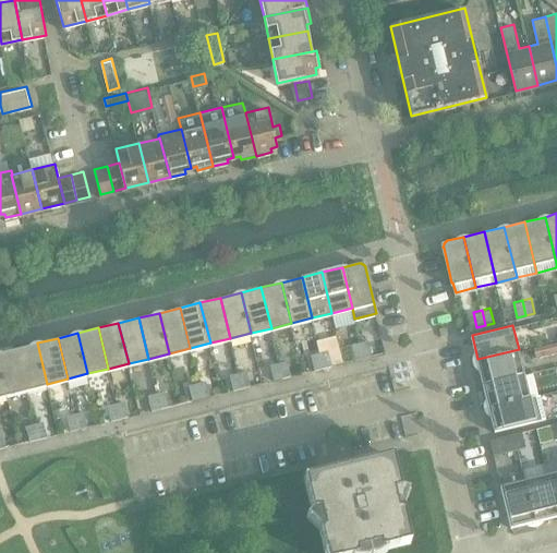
[(361,340),(364,356),(372,353),(368,338),(361,340)]
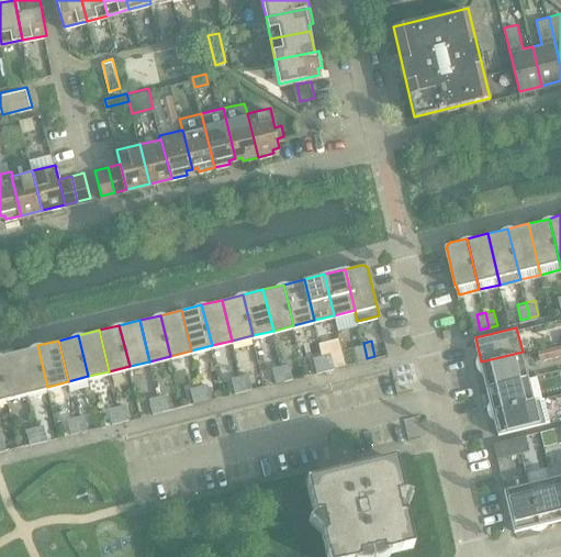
[(560,342),(538,348),(540,357),(560,352),(560,342)]
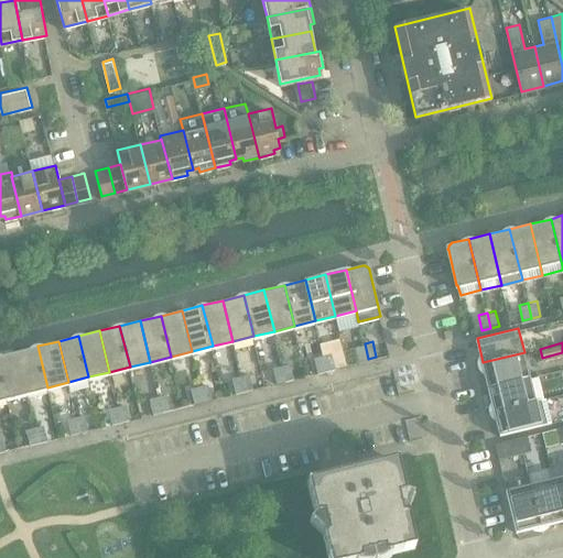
[(365,343),(355,346),(359,361),(368,359),(365,343)]
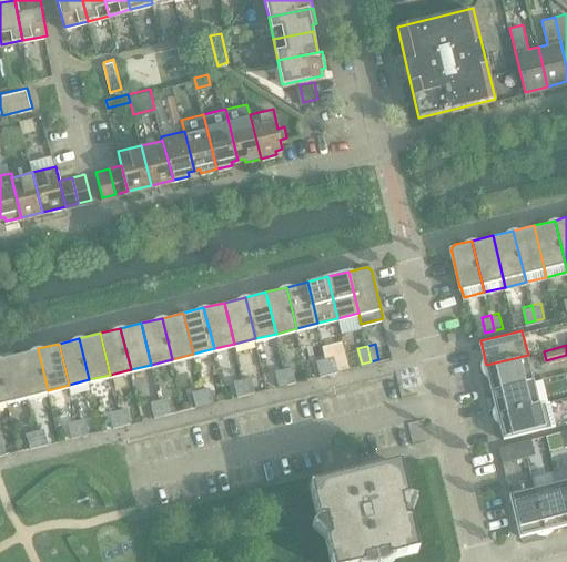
[(38,348),(17,354),(28,395),(48,390),(38,348)]
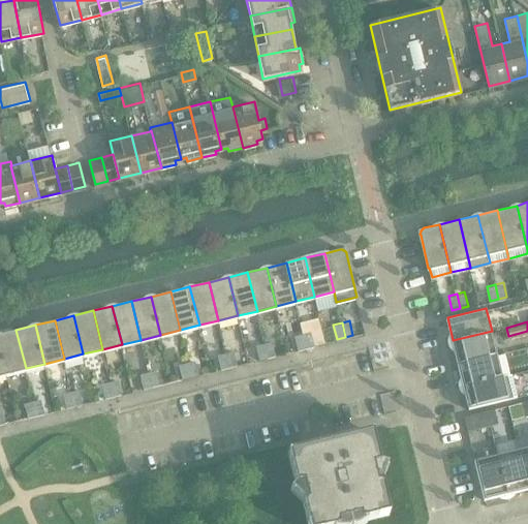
[(16,330),(0,333),(0,348),(6,373),(26,368),(16,330)]
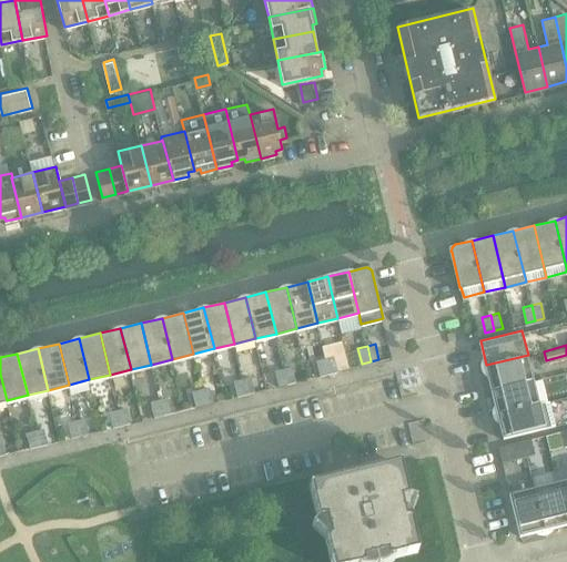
[(325,356),(330,371),(337,369),(334,354),(325,356)]
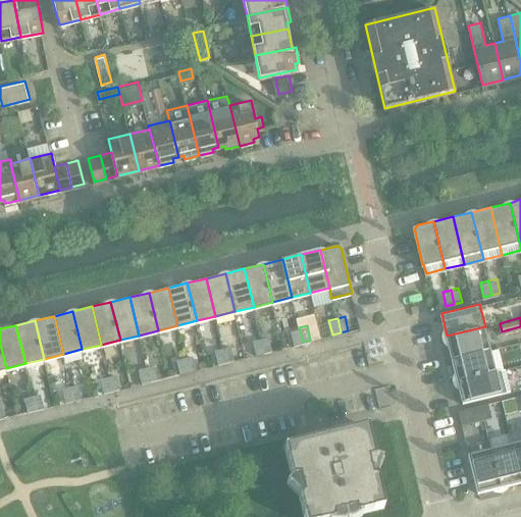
[(485,326),(447,335),(452,357),(490,348),(485,326)]
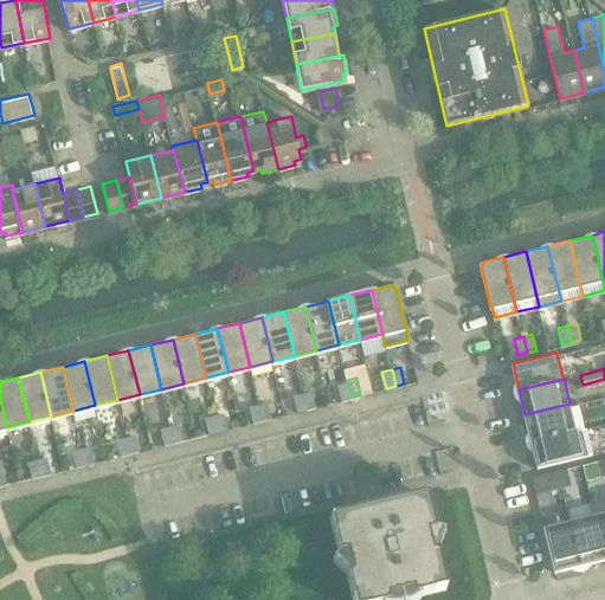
[(347,380),(338,382),(342,399),(352,397),(347,380)]
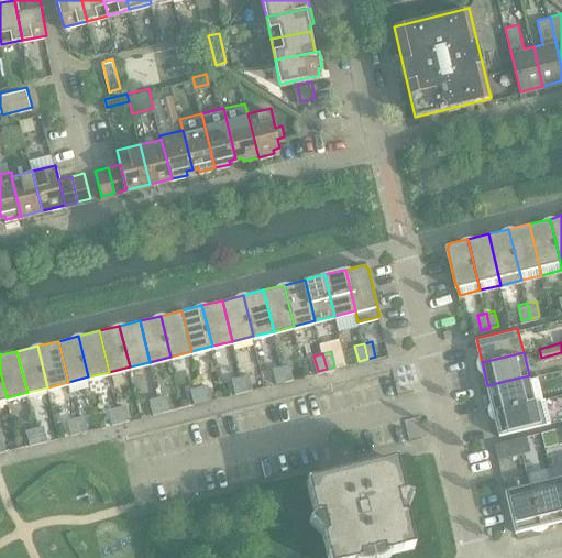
[(282,363),(285,379),(294,376),(290,361),(282,363)]
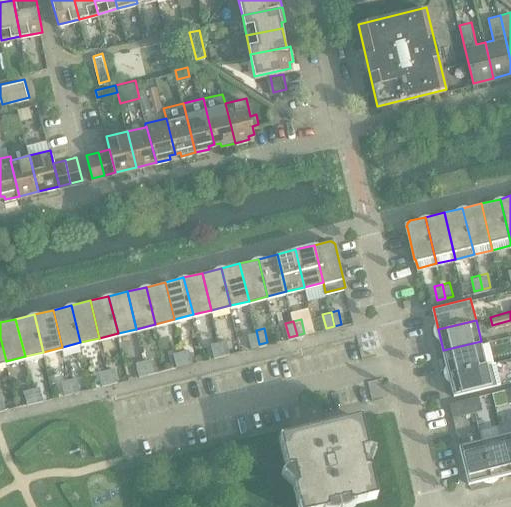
[(256,330),(248,332),(251,346),(259,344),(256,330)]
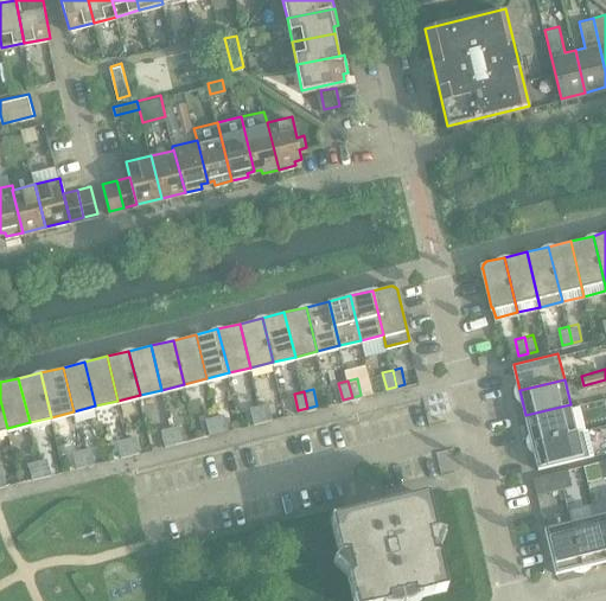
[(260,403),(263,419),(273,417),(268,401),(260,403)]
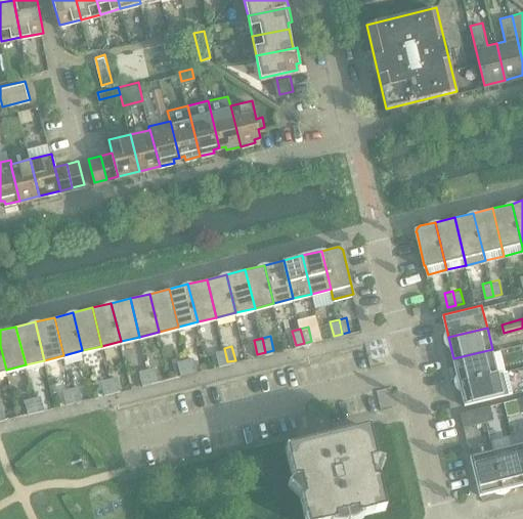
[(224,348),(216,350),(219,363),(227,361),(224,348)]
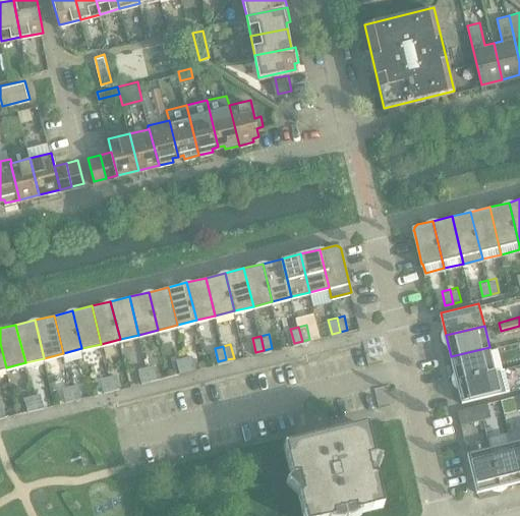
[(489,347),(451,356),(457,378),(495,368),(489,347)]
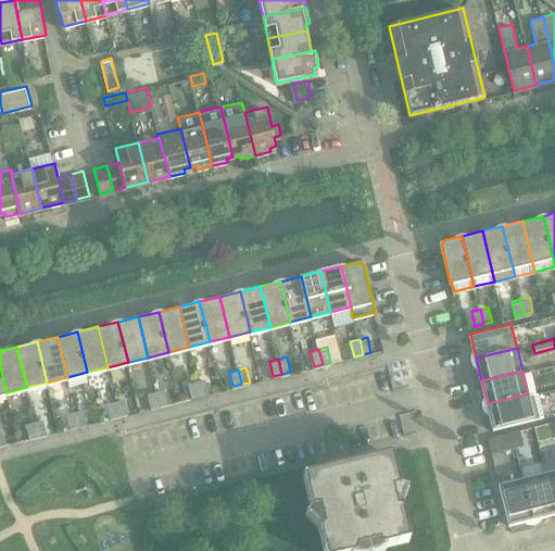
[(197,379),(201,395),(209,392),(205,377),(197,379)]
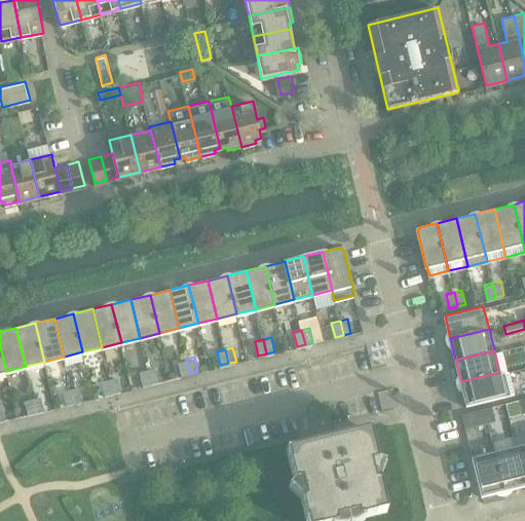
[(186,359),(178,361),(182,375),(190,373),(186,359)]
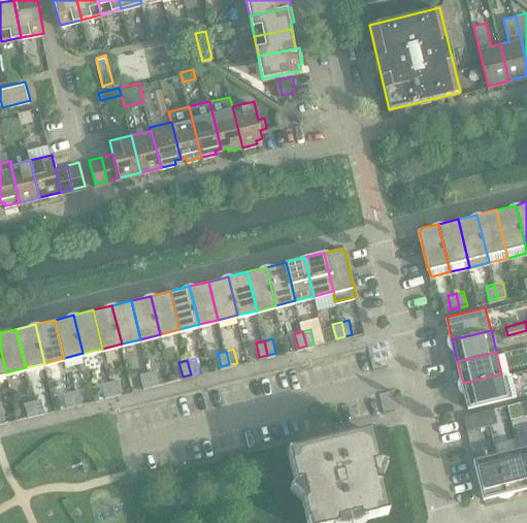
[(149,369),(152,384),(160,382),(157,367),(149,369)]
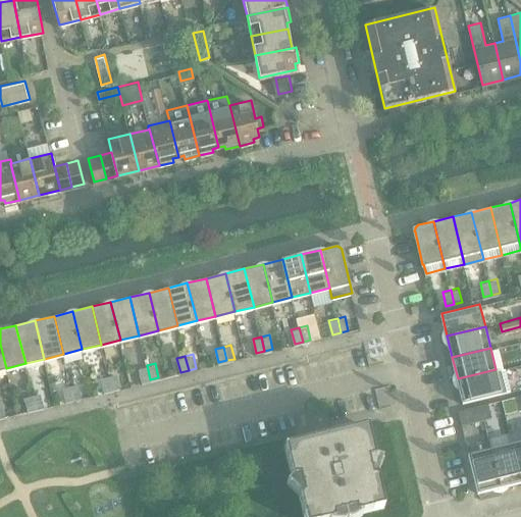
[(147,365),(139,367),(142,381),(150,379),(147,365)]
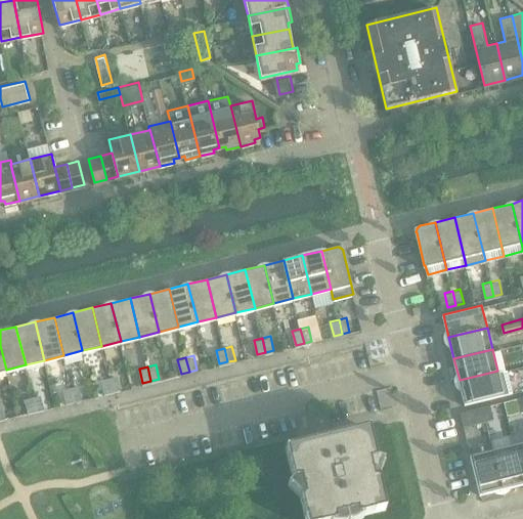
[(497,371),(460,380),(465,402),(513,391),(507,369),(497,371)]
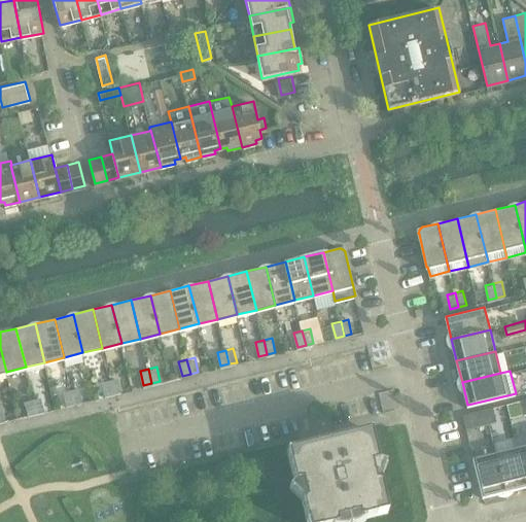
[(117,377),(109,379),(113,392),(121,390),(117,377)]
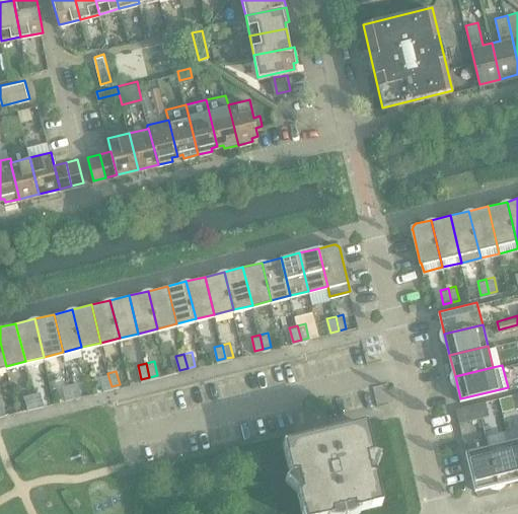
[(107,373),(100,375),(103,388),(112,386),(107,373)]
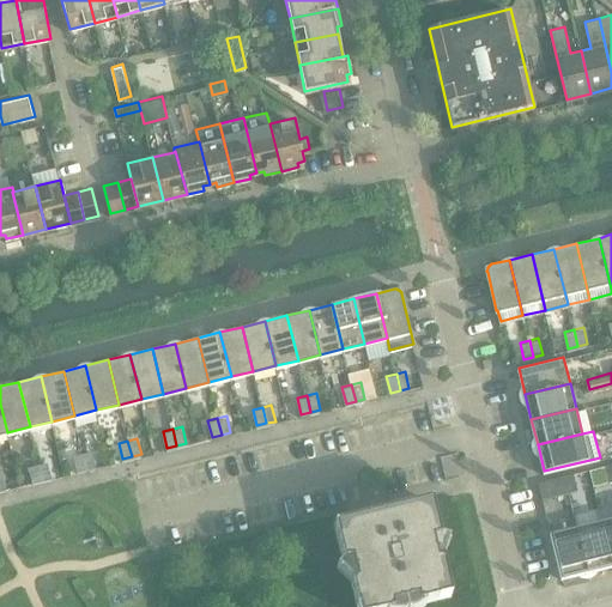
[(83,451),(88,468),(96,466),(92,449),(83,451)]
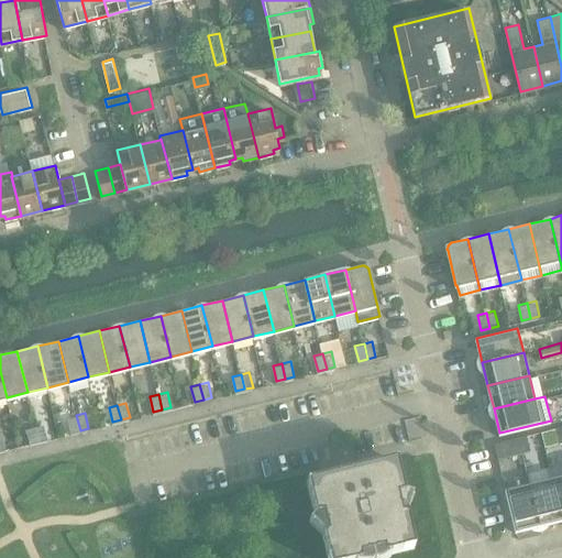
[(76,415),(67,417),(72,433),(80,430),(76,415)]
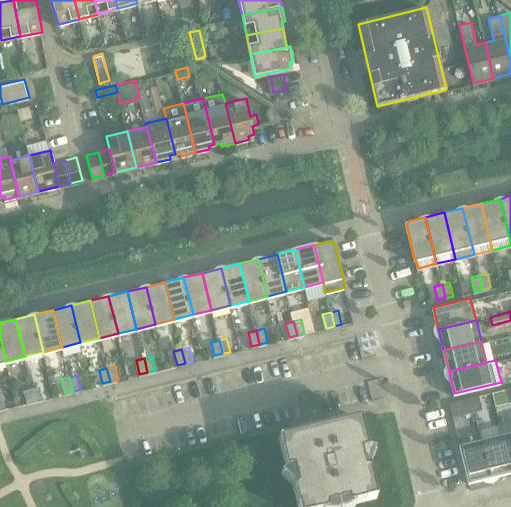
[(32,386),(35,400),(43,398),(40,384),(32,386)]
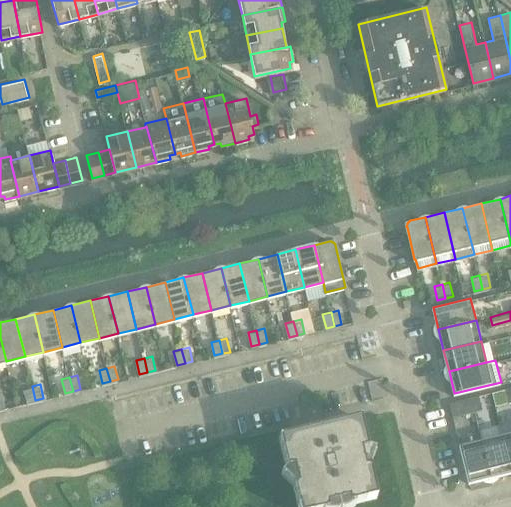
[(32,386),(24,388),(28,402),(35,400),(32,386)]
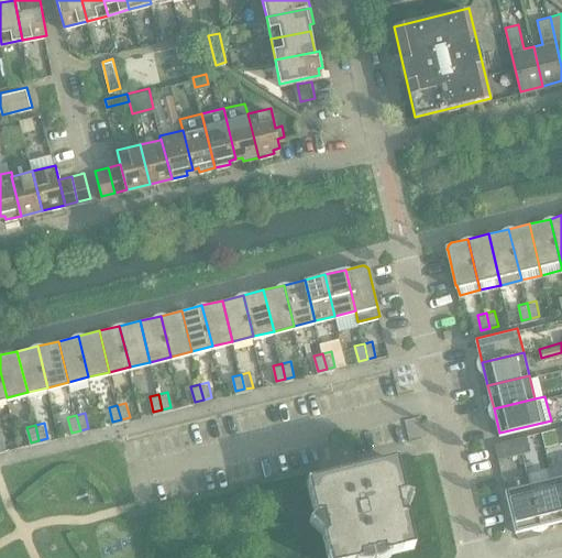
[(518,435),(522,450),(530,448),(527,433),(518,435)]
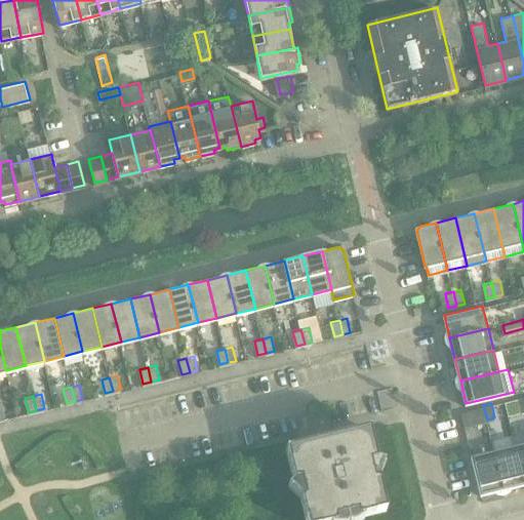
[(483,405),(475,407),(479,422),(487,420),(483,405)]
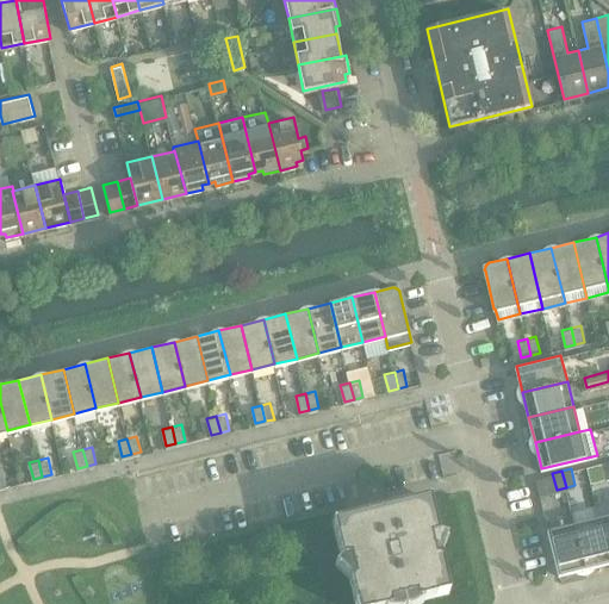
[(557,490),(552,473),(536,478),(540,493),(557,490)]
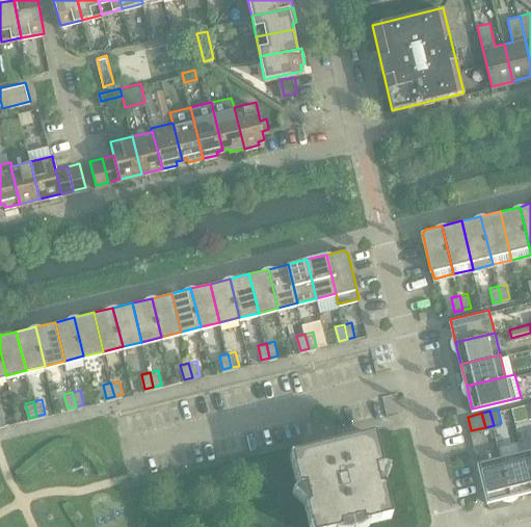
[(374,432),(290,453),(300,496),(302,495),(310,526),(342,526),(393,515),(382,475),(385,474),(374,432)]
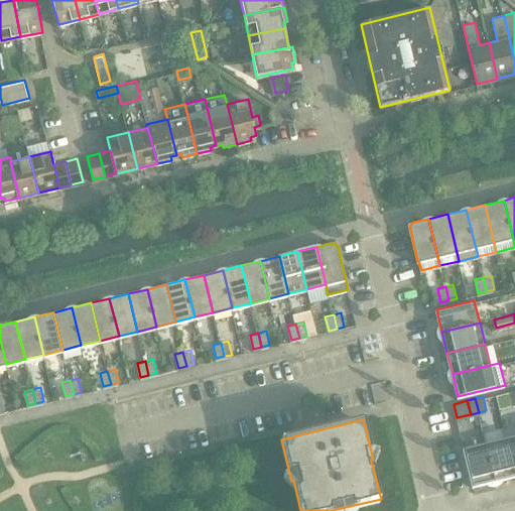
[(507,436),(486,441),(495,480),(514,475),(514,470),(507,436)]
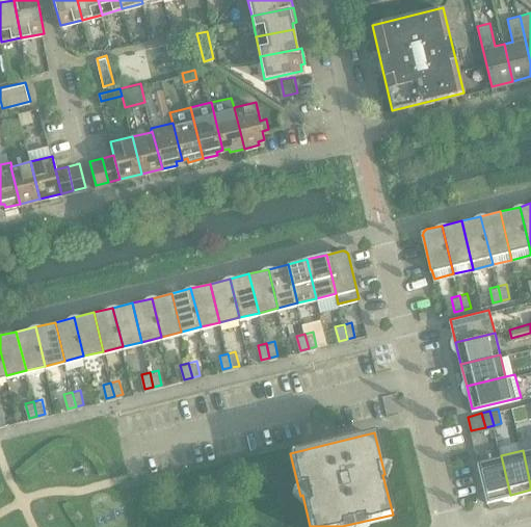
[(501,455),(478,462),(487,500),(510,495),(501,455)]
